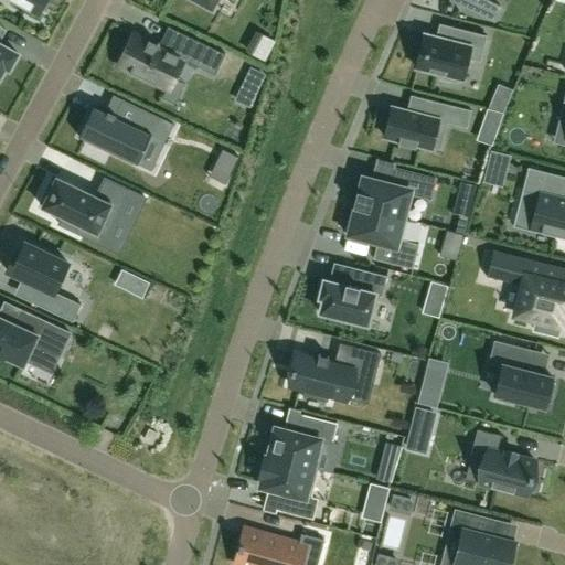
[(13,0),(40,13),(46,0),(13,0)]
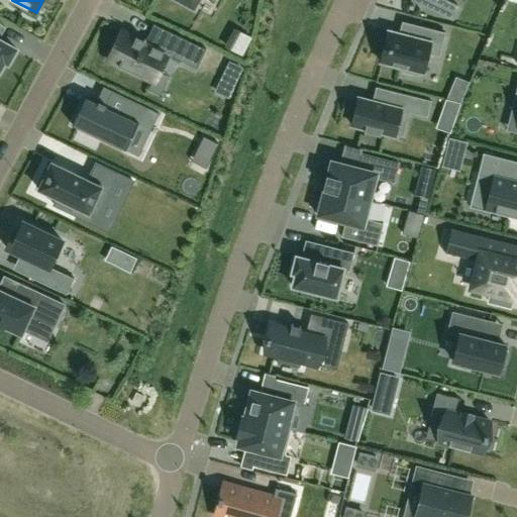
[(425,0),(423,6),(452,20),(458,7),(445,1),(445,0),(425,0)]
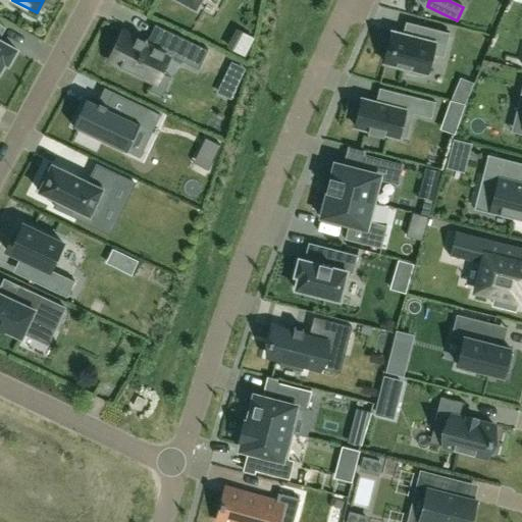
[(422,27),(419,39),(392,32),(383,63),(410,69),(409,73),(422,76),(423,73),(427,73),(432,54),(444,57),(450,34),(422,27)]
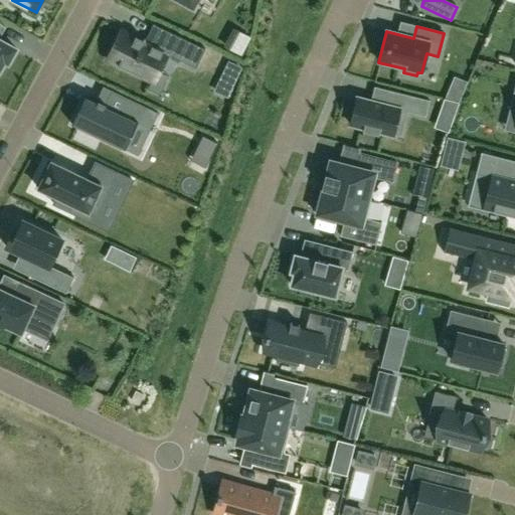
[(165,51),(170,40),(150,31),(145,42),(122,31),(108,60),(154,82),(168,53),(165,51)]
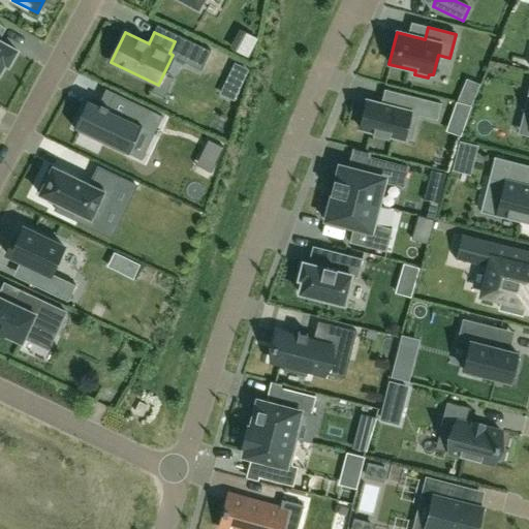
[(0,71),(5,63),(8,65),(17,51),(0,41),(0,71)]
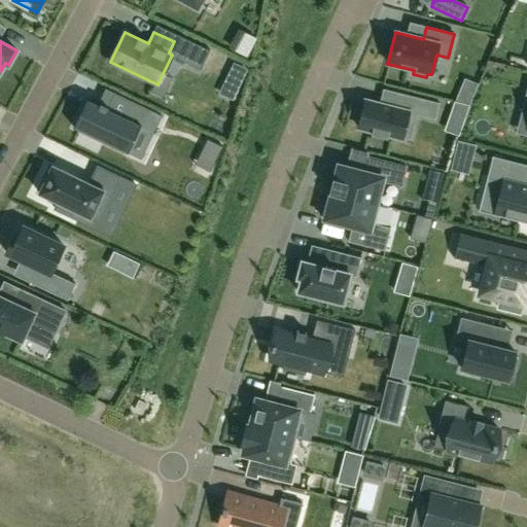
[(235,65),(229,76),(240,81),(245,70),(235,65)]
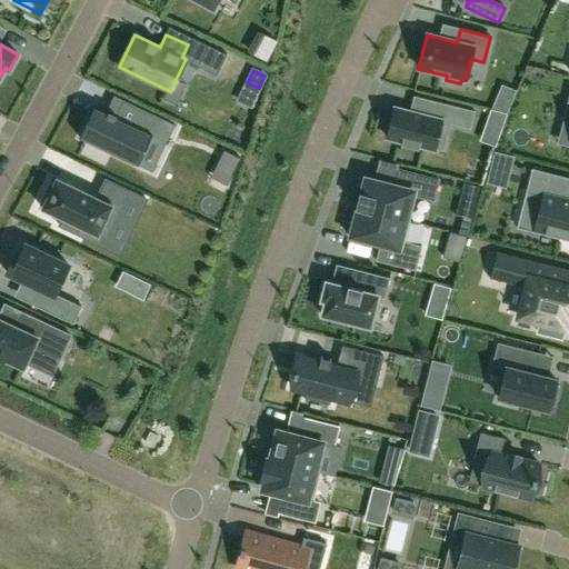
[(475,111),(427,100),(422,116),(395,108),(387,139),(402,142),(401,146),(418,149),(419,147),(435,150),(441,122),(470,129),(475,111)]
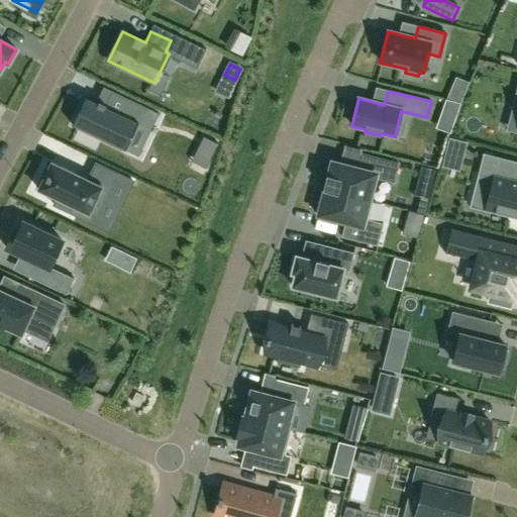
[(73,123),(72,125),(75,126),(75,128),(76,129),(77,127),(102,139),(103,140),(117,146),(120,148),(119,149),(121,150),(122,148),(123,149),(125,150),(126,148),(125,148),(125,147),(136,123),(140,125),(145,114),(156,118),(158,114),(157,114),(156,116),(146,112),(148,109),(111,92),(104,107),(96,102),(87,98),(79,114),(77,113),(76,114),(78,115),(75,121),(74,124),(73,123)]
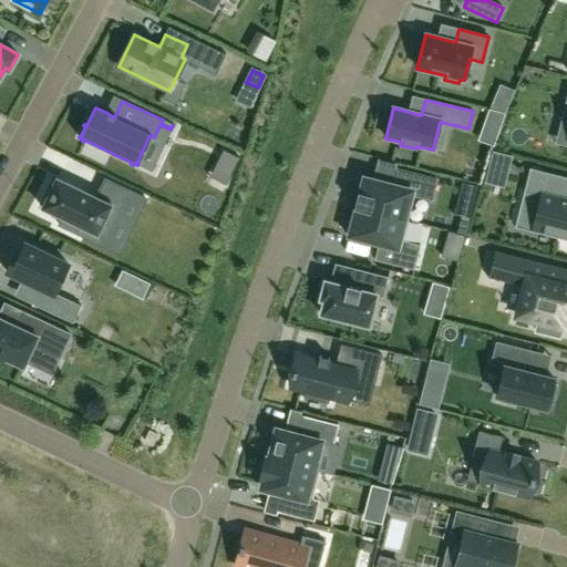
[(505,114),(508,106),(495,101),(492,110),(505,114)]
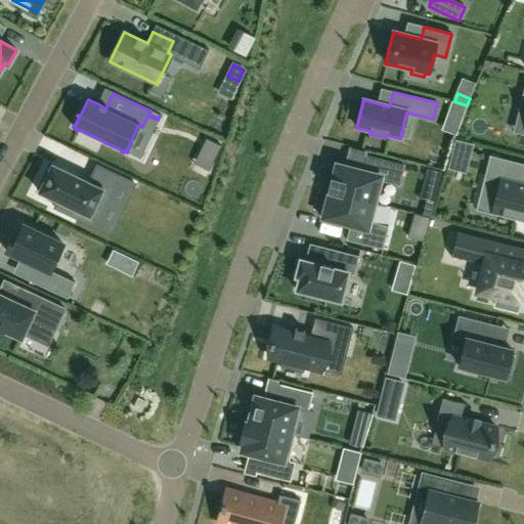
[(452,101),(449,113),(463,117),(467,106),(467,105),(452,101)]
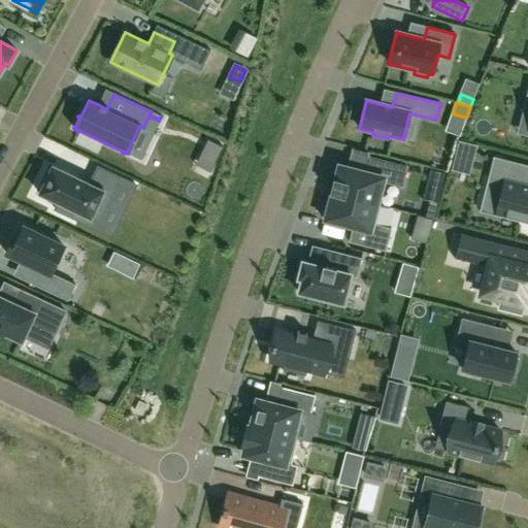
[(456,154),(471,158),(473,145),(459,142),(456,154)]
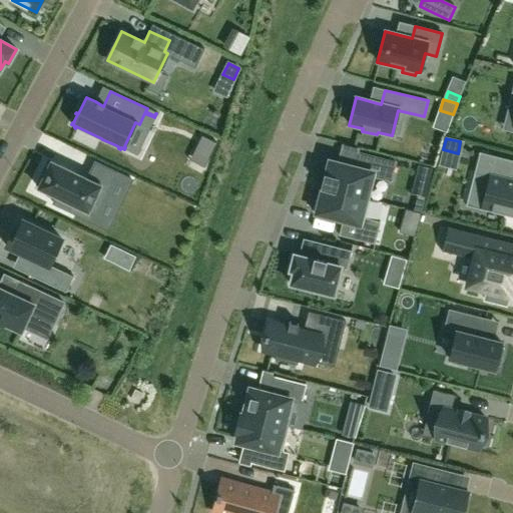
[(325,174),(321,187),(370,199),(375,177),(391,181),(396,162),(358,152),(354,167),(348,165),(347,165),(338,163),(330,161),(327,174),(325,174)]
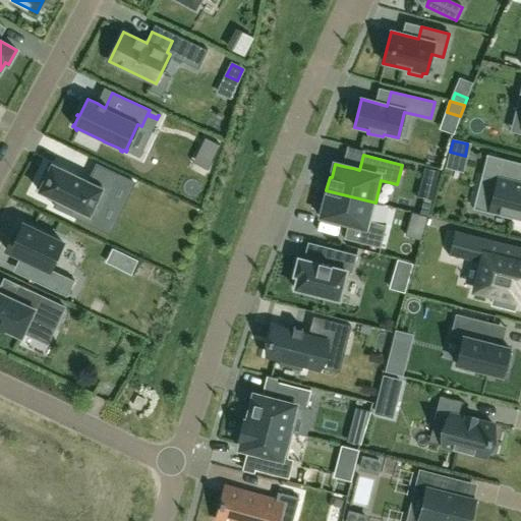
[(520,163),(487,155),(482,176),(498,180),(490,211),(520,218),(520,163)]
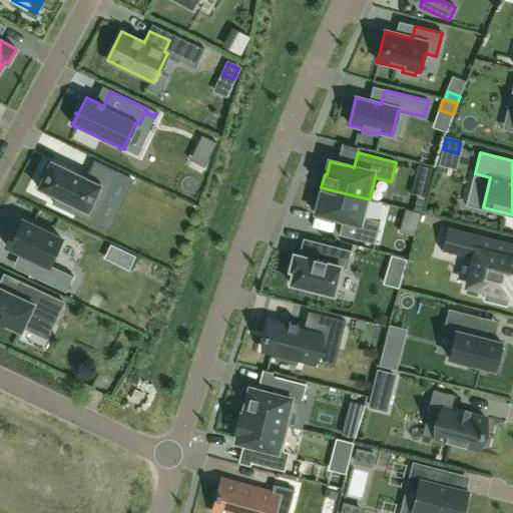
[(51,161),(38,188),(56,197),(53,203),(70,211),(73,205),(96,216),(117,172),(95,161),(87,177),(83,176),(84,175),(73,170),(72,171),(51,161)]
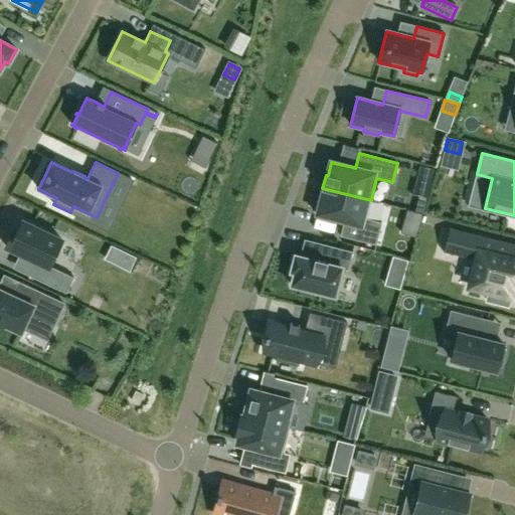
[(319,196),(314,213),(336,218),(336,219),(337,219),(341,220),(342,221),(342,220),(344,221),(340,236),(376,245),(382,223),(366,219),(371,200),(322,188),(322,189),(324,189),(322,197),(319,196)]
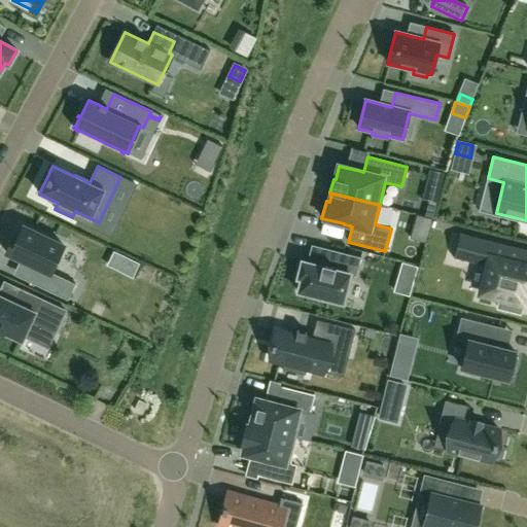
[(13,238),(6,253),(36,268),(29,282),(68,301),(75,284),(51,273),(64,246),(23,226),(18,239),(13,238)]
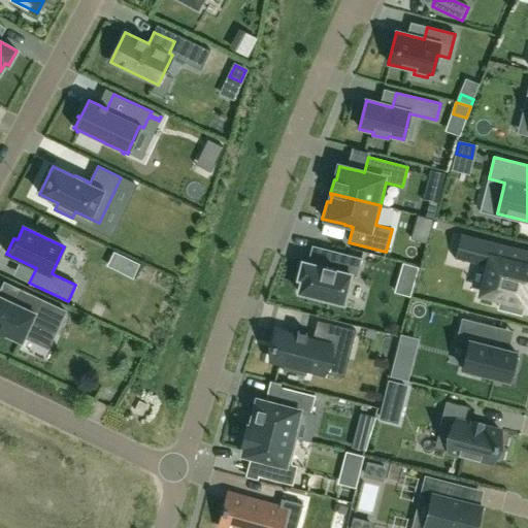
[(461,234),(455,258),(489,266),(482,294),(503,299),(500,309),(520,315),(522,304),(526,305),(527,297),(527,251),(495,242),(461,234)]
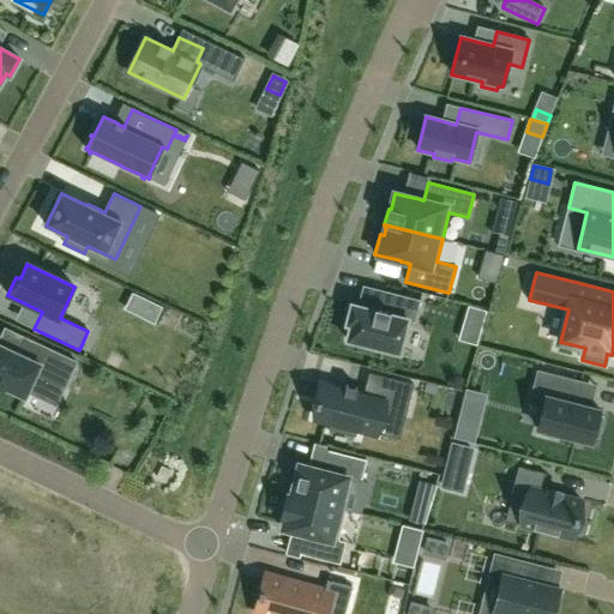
[(399,354),(408,320),(415,323),(421,301),(386,292),(383,305),(377,304),(375,311),(351,305),(347,325),(351,326),(348,341),(399,354)]
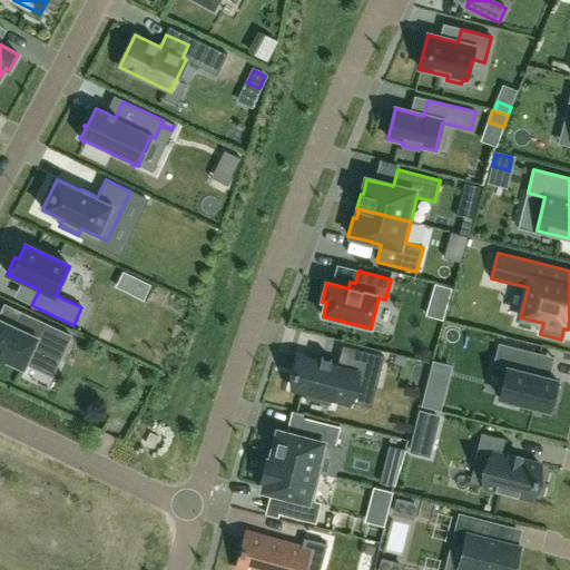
[(442,320),(451,290),(435,286),(428,315),(442,320)]
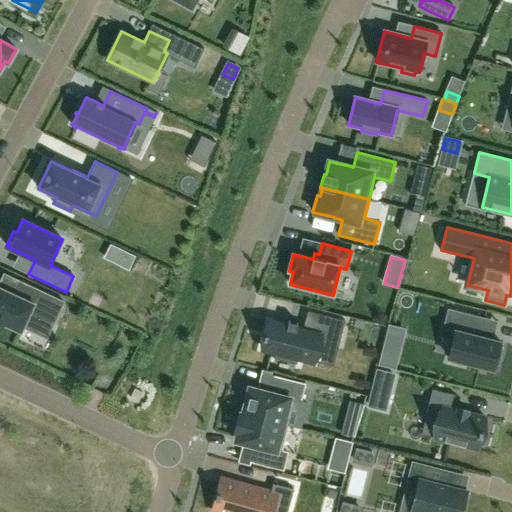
[(53,325),(64,304),(19,282),(13,294),(0,287),(0,322),(5,325),(5,324),(19,331),(20,332),(21,330),(29,314),(53,325)]
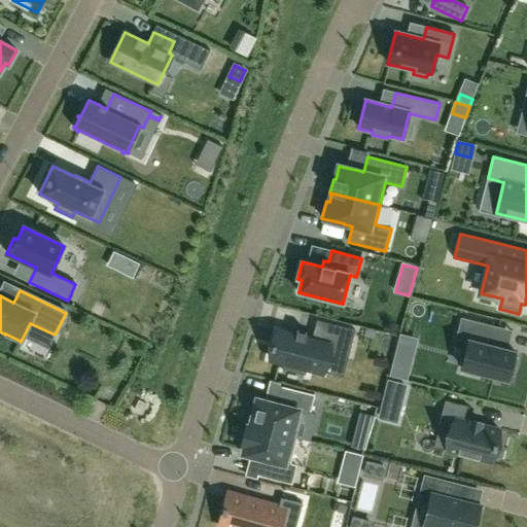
[(462,319),(457,339),(468,342),(462,369),(465,370),(464,373),(477,376),(478,373),(508,380),(510,375),(514,376),(518,358),(514,357),(515,352),(494,347),(498,328),(462,319)]
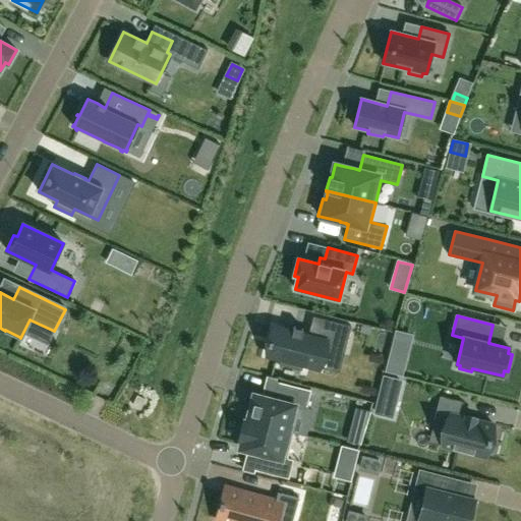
[(340,355),(344,342),(350,344),(354,328),(321,320),(315,339),(302,335),(302,333),(293,331),(293,333),(275,328),(271,340),(270,340),(269,345),(270,345),(268,356),(281,359),(280,363),(302,369),(303,365),(321,369),(325,351),(340,355)]
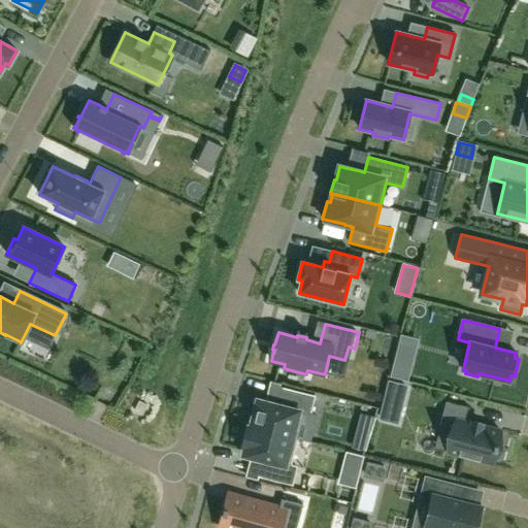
[(248,427),(296,439),(303,411),(309,414),(314,396),(277,388),(273,403),(257,399),(250,426),(248,426),(248,427)]
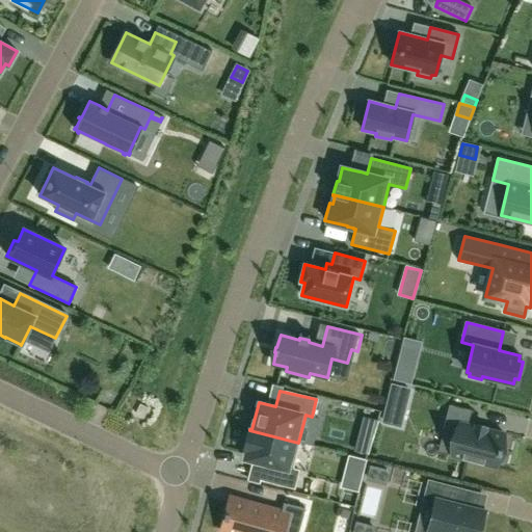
[(496,467),(504,434),(485,429),(486,427),(476,425),(475,427),(470,426),(474,411),(449,405),(443,429),(457,433),(452,455),(496,467)]
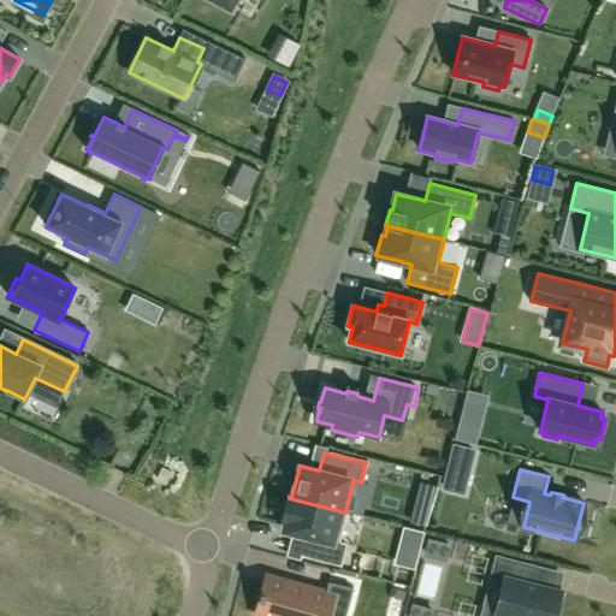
[(426,525),(437,489),(424,485),(412,522),(426,525)]
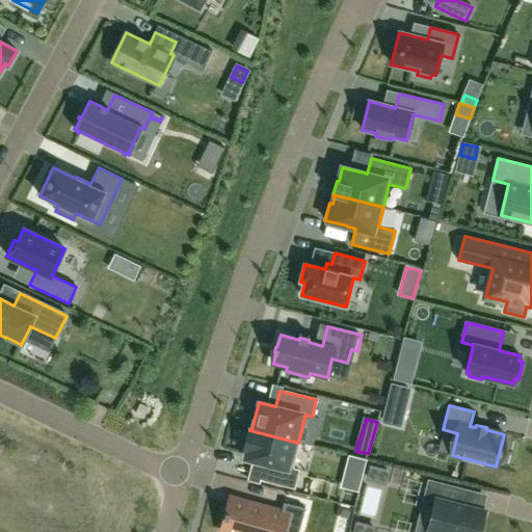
[(294,458),(298,443),(249,430),(244,450),(246,451),(244,458),(262,463),(258,479),(294,488),(298,471),(292,469),(294,458)]
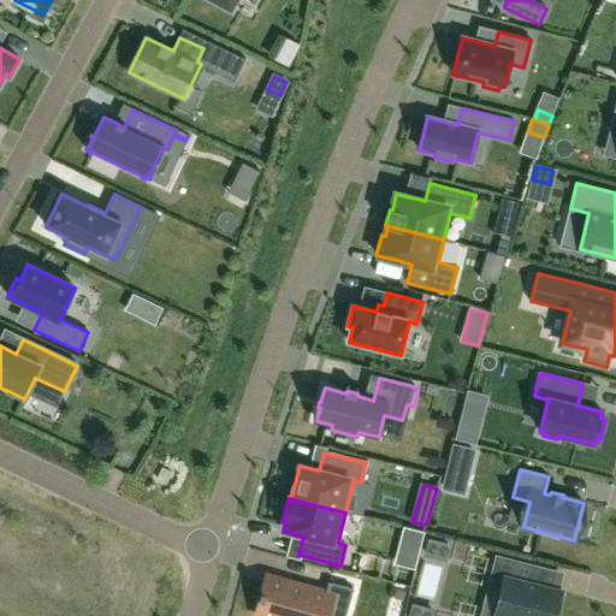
[(555,615),(562,592),(560,591),(538,586),(542,568),(496,556),(490,576),(504,580),(495,615),(501,615),(555,615)]
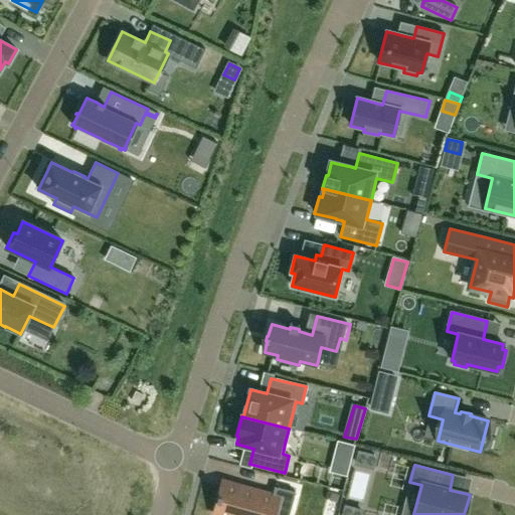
[(290,514),(296,492),(275,486),(273,495),(222,482),(214,514),(275,514),(276,511),(290,514)]
